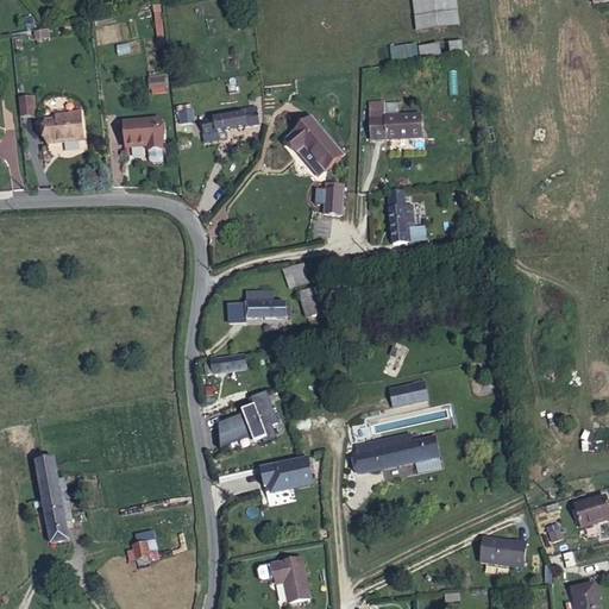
[(458,25),(456,0),(410,0),(414,29),(458,25)]
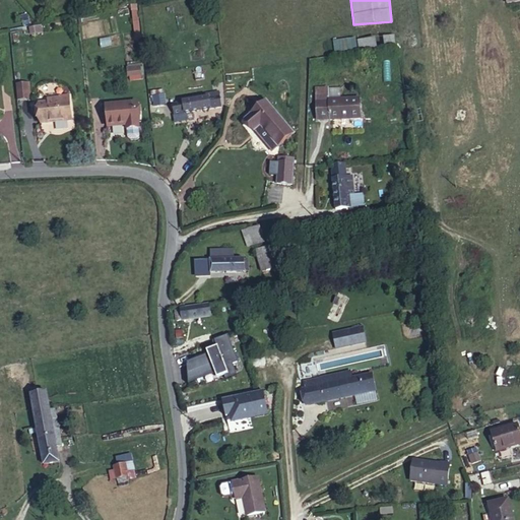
[(141,30),(137,3),(128,4),(132,33),(141,30)]
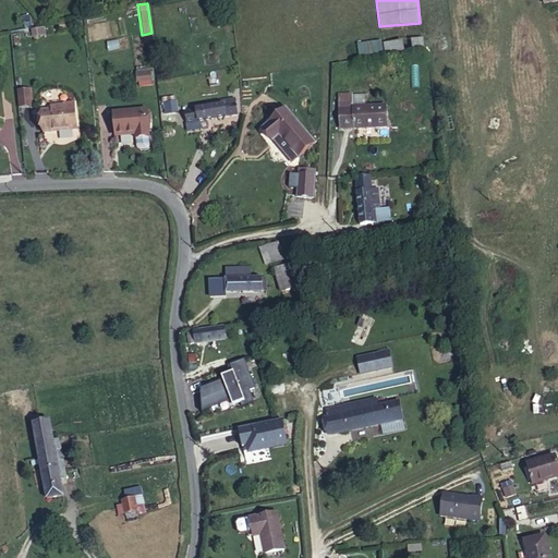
[(384,43),(387,55),(404,50),(401,37),(384,43)]
